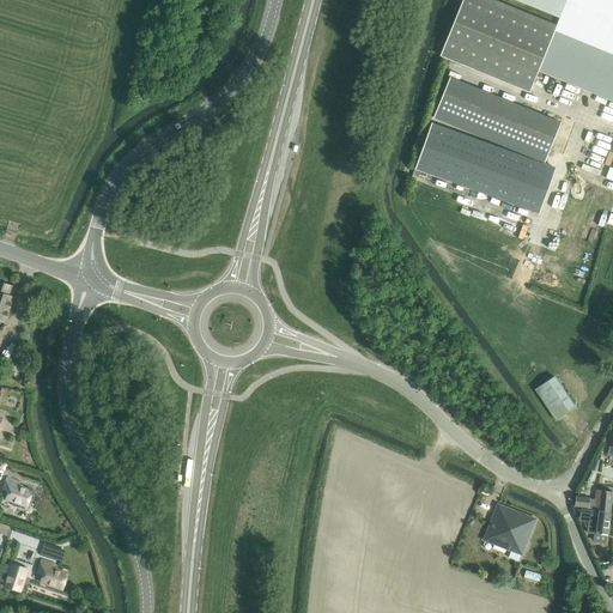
[(612,101),(612,0),(514,0),(559,18),(557,25),(493,0),(462,0),(441,56),(529,92),(539,71),(612,101)]
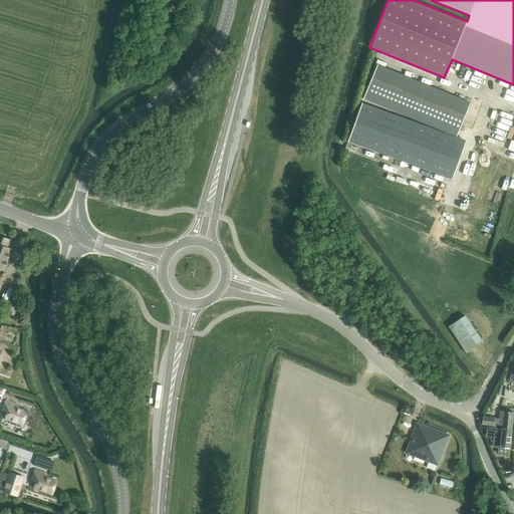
[(361,103),(348,142),(452,180),(466,142),(361,103)]
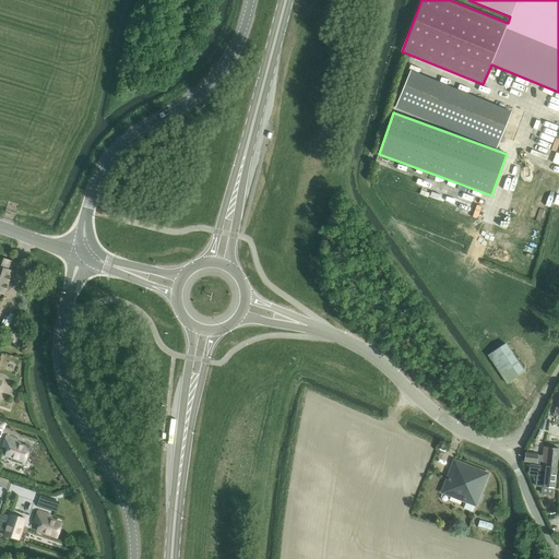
[(504,193),(500,207),(516,213),(522,200),(504,193)]
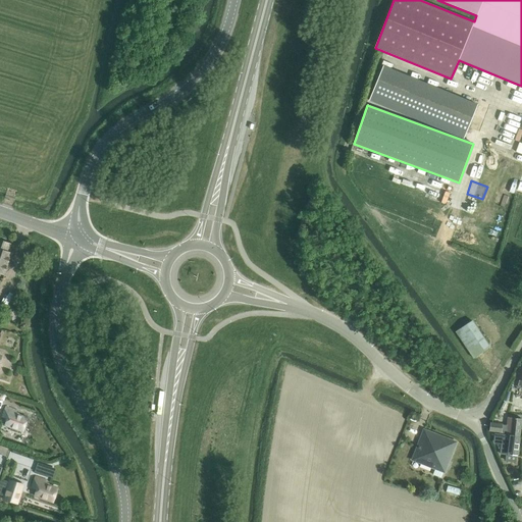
[(424,184),(422,190),(439,197),(442,191),(424,184)]
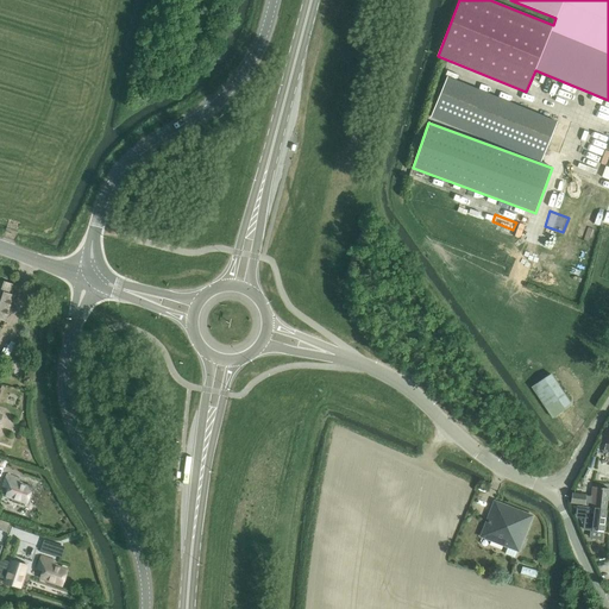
[(0,280),(0,320),(7,322),(17,295),(11,294),(14,284),(0,280)]
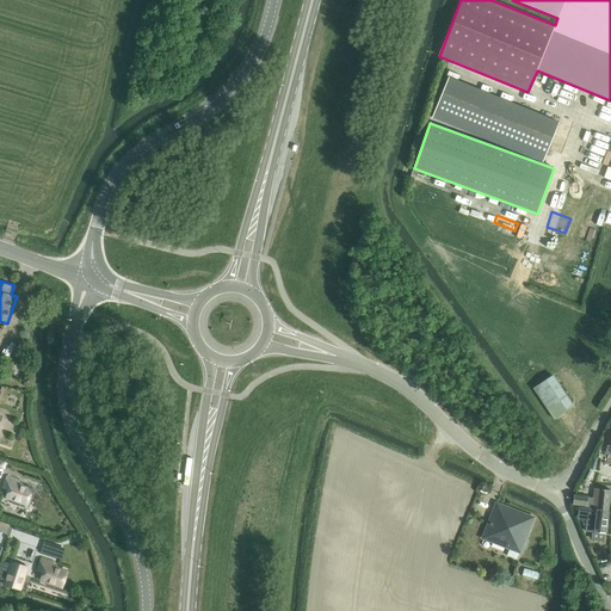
[(553,376),(534,389),(554,420),(573,407),(553,376)]
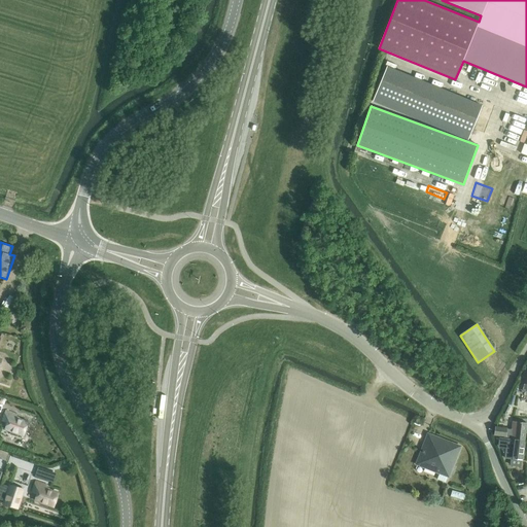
[(5,411),(2,421),(7,423),(5,429),(11,431),(10,434),(16,436),(18,433),(24,435),(28,423),(15,419),(16,415),(5,411)]
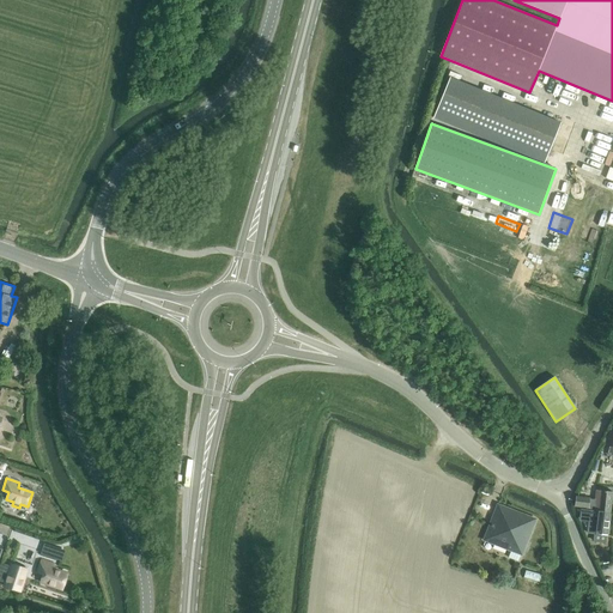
[(575,499),(575,507),(578,507),(581,507),(580,509),(610,514),(612,492),(596,490),(595,501),(578,499),(575,499)]
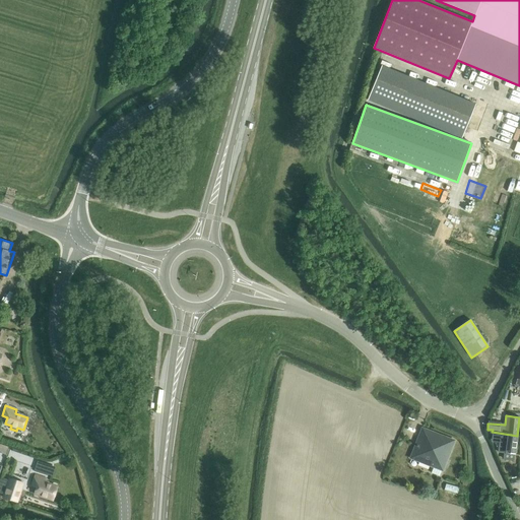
[(423,430),(411,458),(434,466),(431,473),(440,476),(453,442),(423,430)]
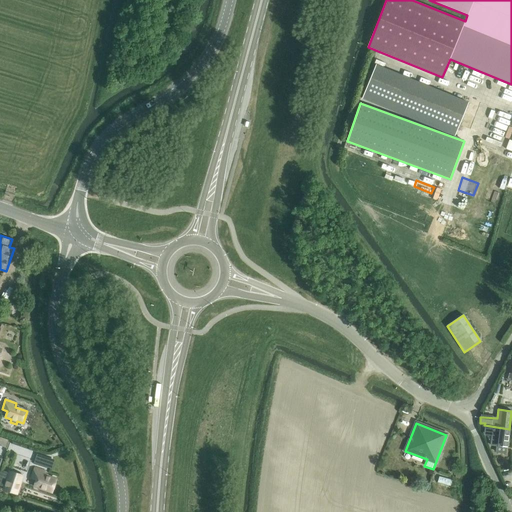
[(484,425),(484,433),(492,434),(490,445),(496,446),(496,452),(506,453),(506,447),(507,447),(509,429),(484,425)]
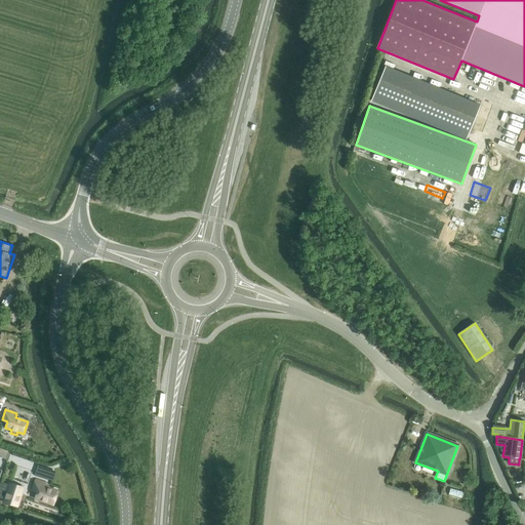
[(36,480),(32,490),(37,492),(35,498),(41,500),(40,503),(46,506),(47,502),(53,505),(58,492),(45,488),(46,484),(36,480)]
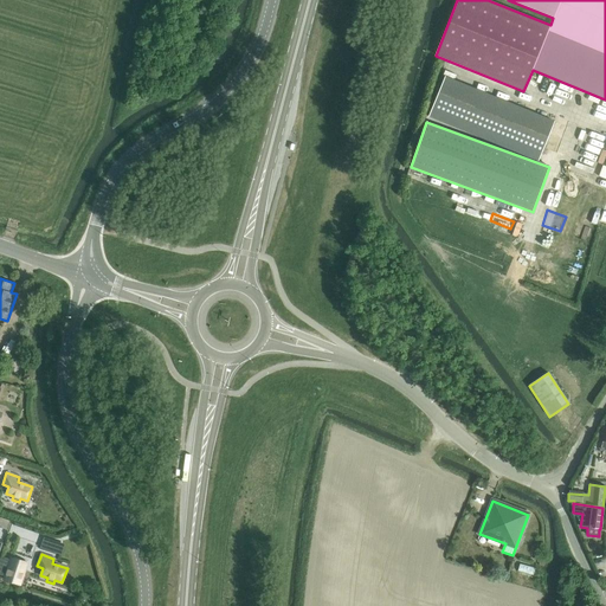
[(12,558),(5,580),(19,585),(27,563),(12,558)]
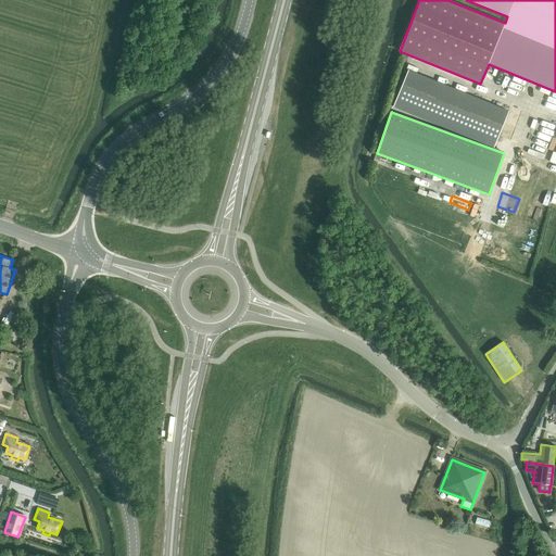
[(476,522),(491,527),(492,520),(478,516),(476,522)]
